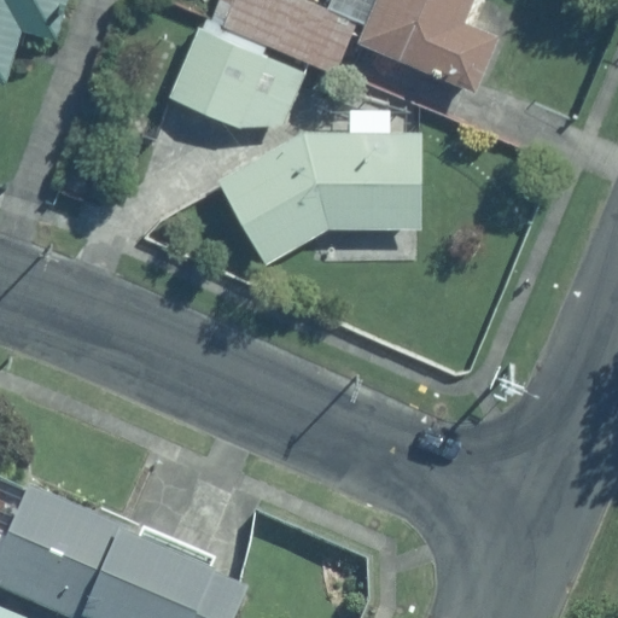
[(0,0),(0,76),(11,81),(30,19),(53,27),(62,0),(0,0)]
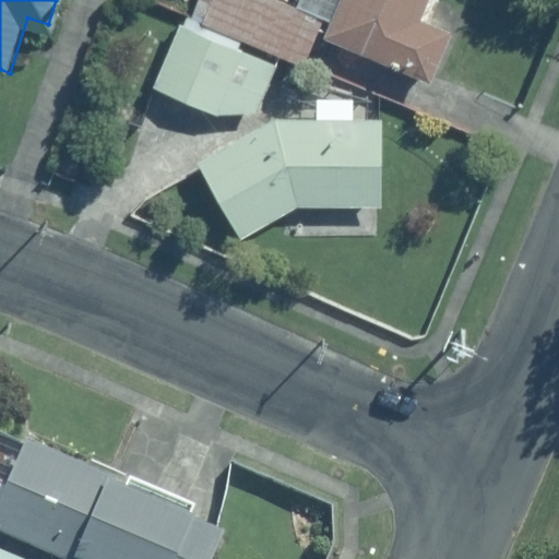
[(287,0),(194,0),(189,16),(299,62),(312,32),(432,83),(455,30),(419,14),(426,0),(298,0),(297,3),(287,0)]
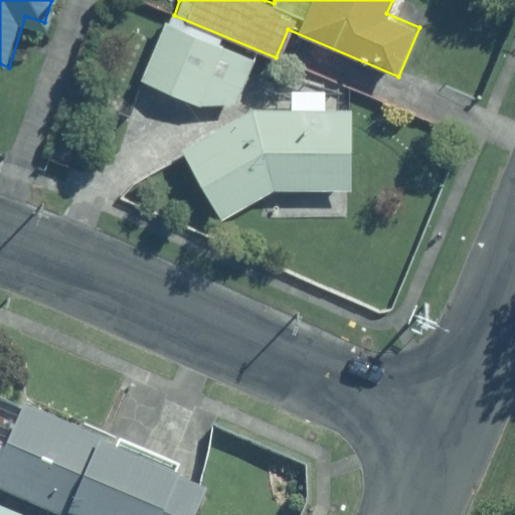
[(256,56),(163,16),(137,78),(195,105),(237,101),(256,56)]
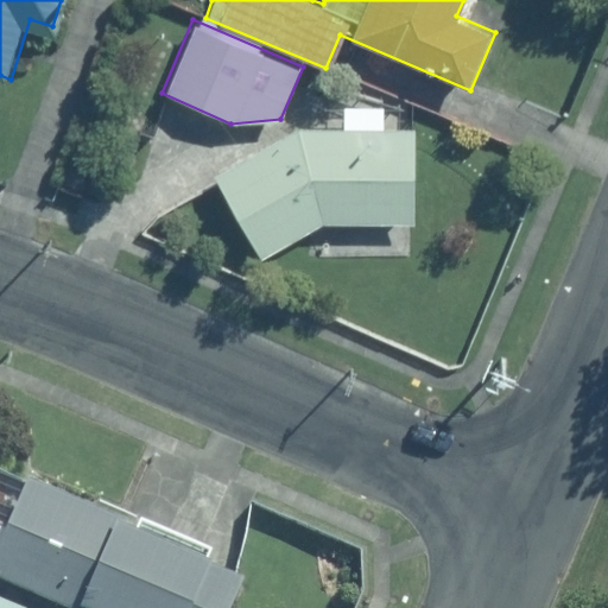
[(260,259),(322,227),(420,223),(418,126),(386,127),(386,103),(341,105),(342,131),(295,132),(214,175),(260,259)]
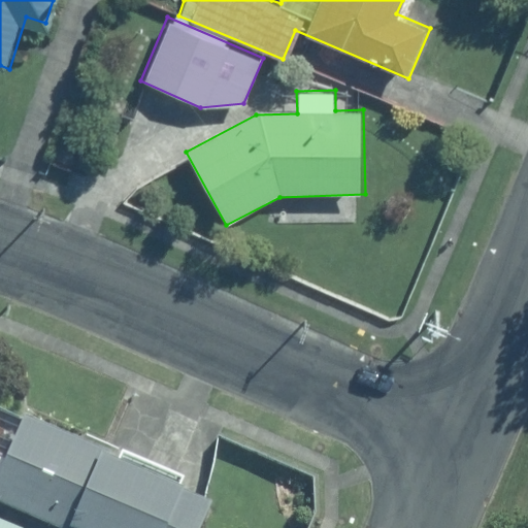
[(203,527),(217,501),(29,414),(7,461),(0,457),(0,504),(48,527),(203,527)]
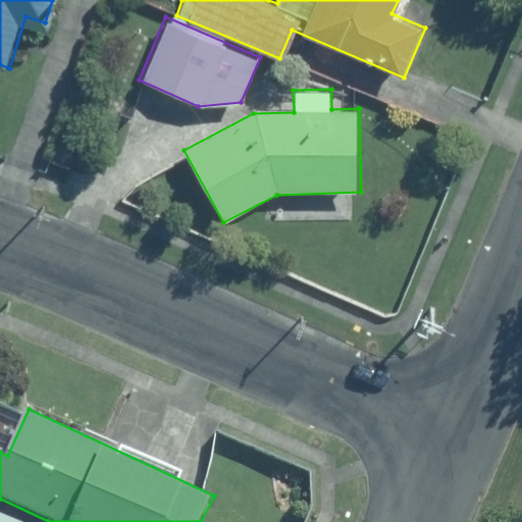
All buildings are outlined.
